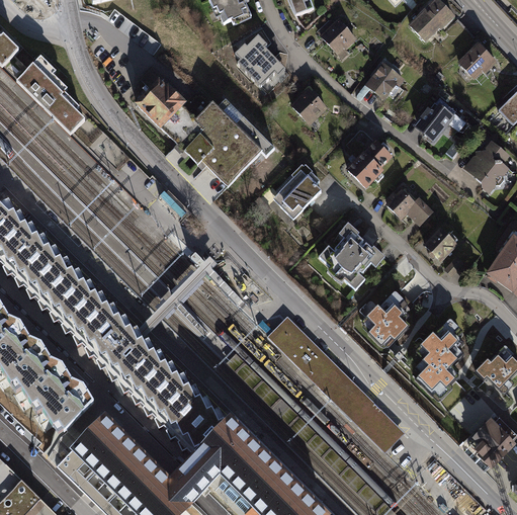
[(208,0),(213,9),(213,10),(217,9),(224,24),(233,20),(235,27),(252,20),(251,17),(252,17),(246,3),(251,1),(250,0),(208,0)]
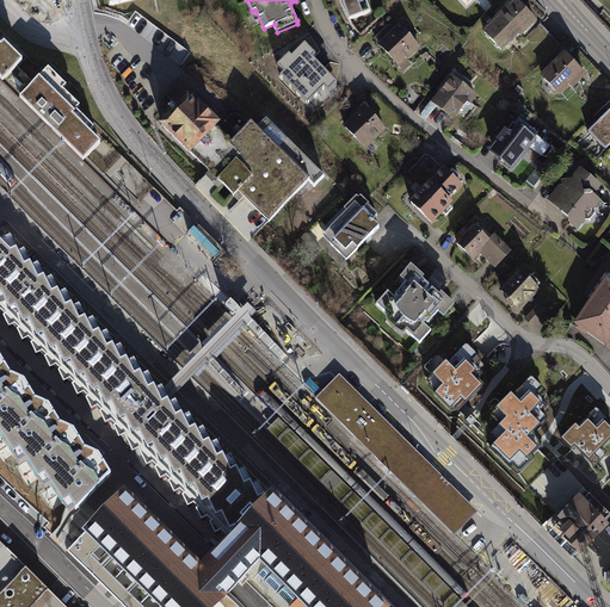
[(339,0),(349,18),(371,10),(367,0),(339,0)]
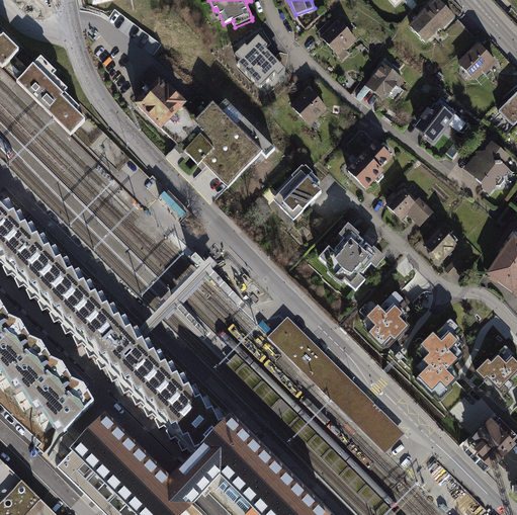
[(422,11),(409,23),(426,44),(455,17),(440,0),(436,0),(422,11)]
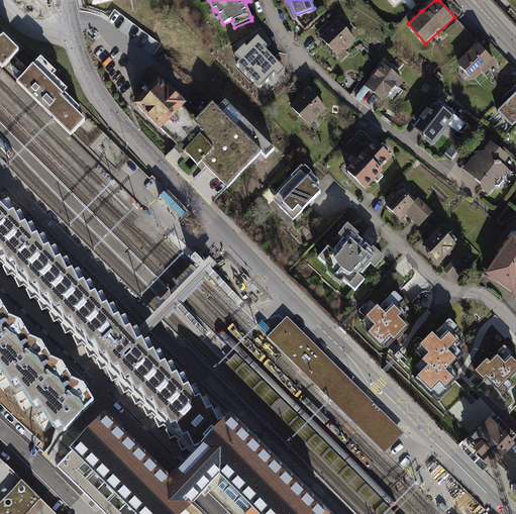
[(337,17),(319,34),(341,58),(348,52),(344,48),(356,37),(337,17)]
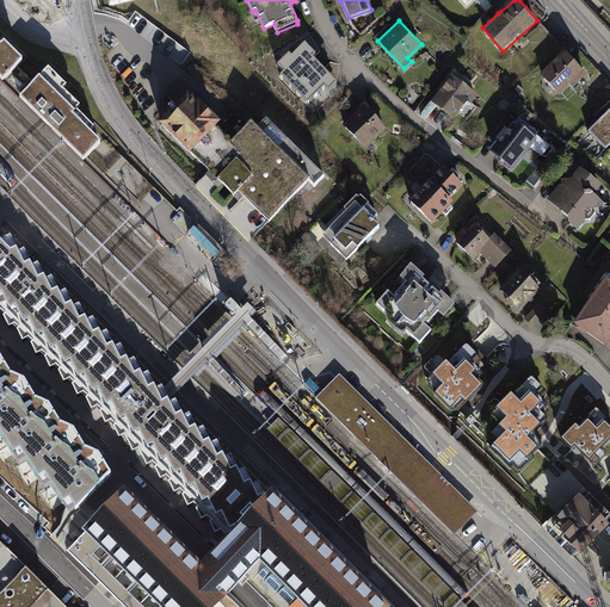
[(558,42),(540,23),(524,37),(542,56),(558,42)]
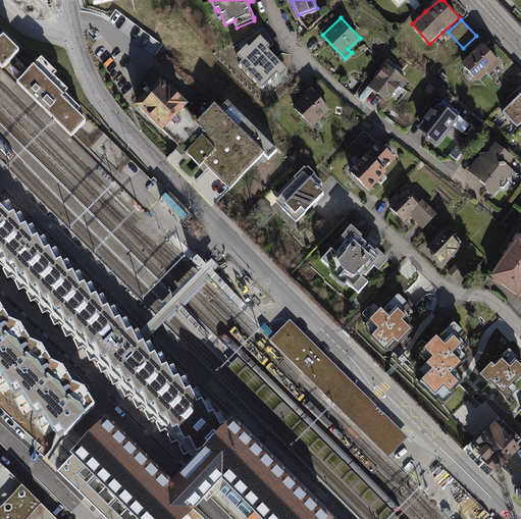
[(0,62),(4,67),(22,49),(4,31),(0,35),(0,62)]
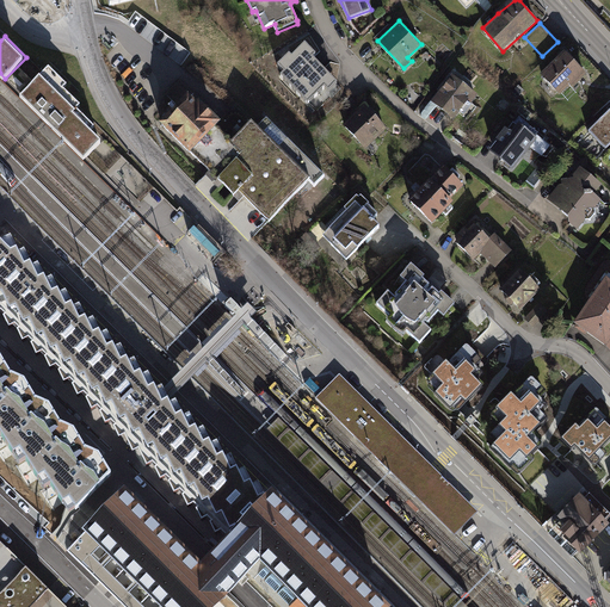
[(289,48),(272,63),(278,69),(275,73),(313,112),(343,85),(316,57),(320,55),(305,38),(291,51),(289,48)]
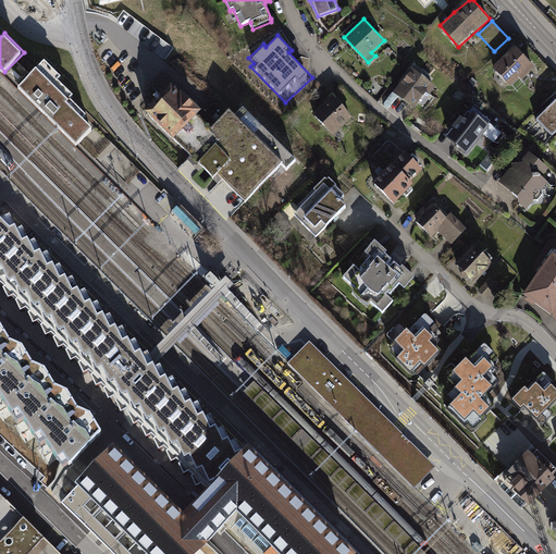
[(513,45),(491,66),(509,84),(518,75),(521,78),(534,66),(513,45)]
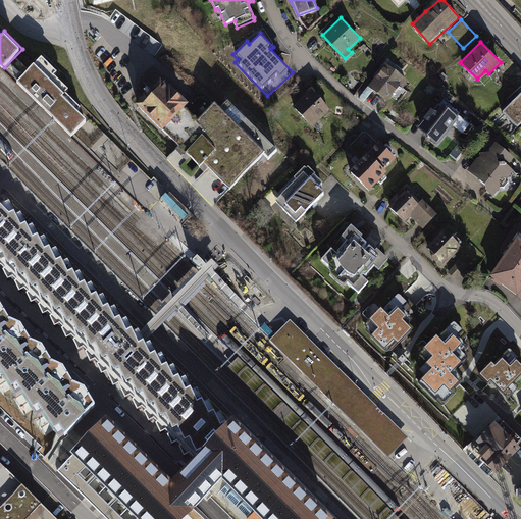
[(43,56),(18,82),(73,134),(87,119),(77,111),(83,105),(61,86),(52,78),(58,71),(43,56)]
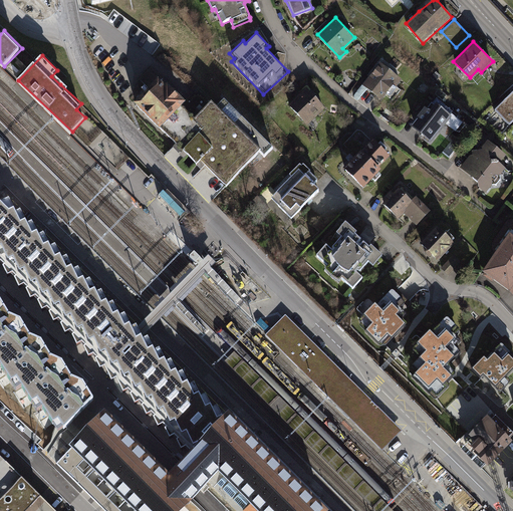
[(380,61),(362,83),(380,99),(394,83),(397,85),(402,79),(380,61)]
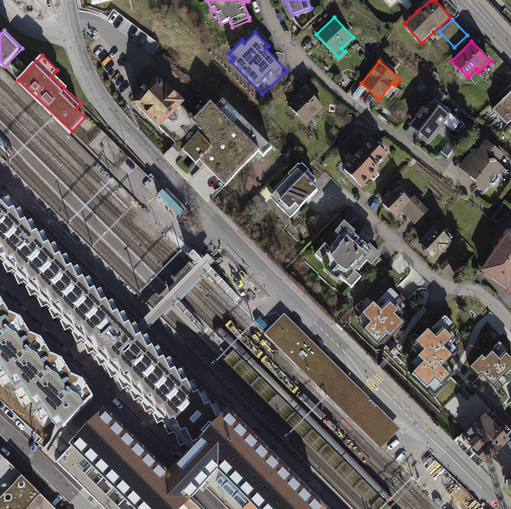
[(434,69),(430,74),(434,78),(439,73),(434,69)]
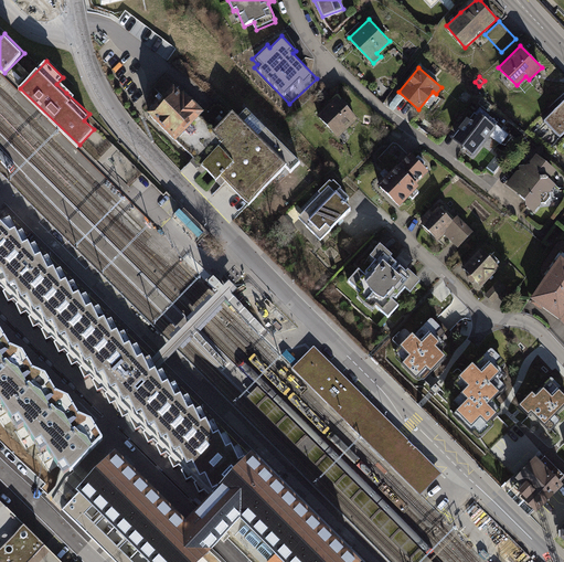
[(329,92),(322,85),(314,94),(320,101),(329,92)]
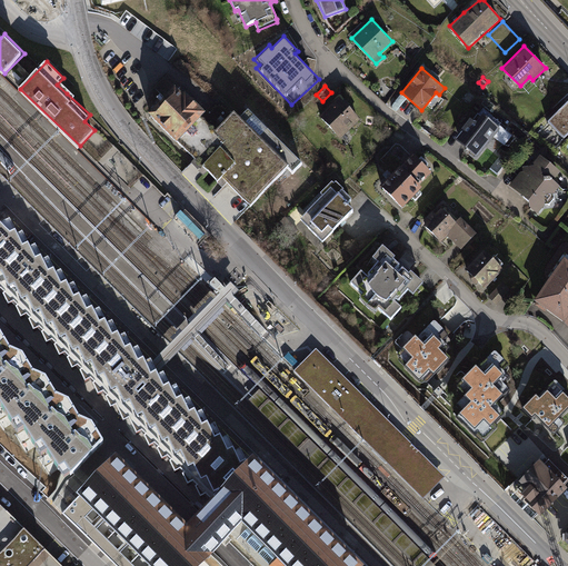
[(175,91),(149,117),(177,145),(178,142),(202,166),(200,168),(221,188),(227,182),(251,206),(288,168),(292,174),(301,164),(248,111),(239,119),(218,99),(202,115),(185,97),(182,99),(175,91)]
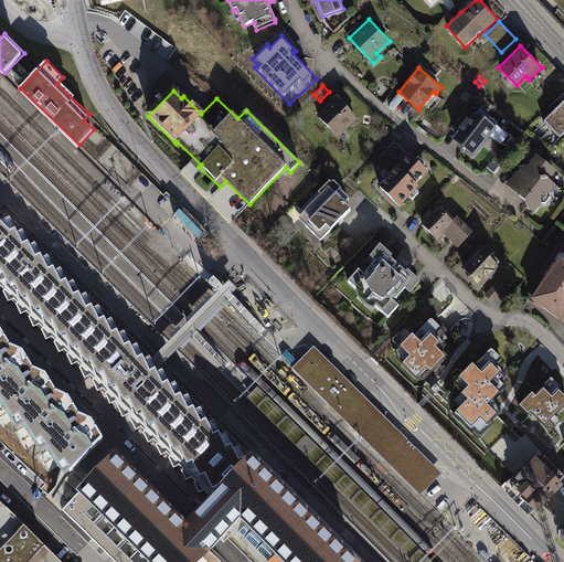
[(337,96),(317,114),(337,136),(357,118),(337,96)]
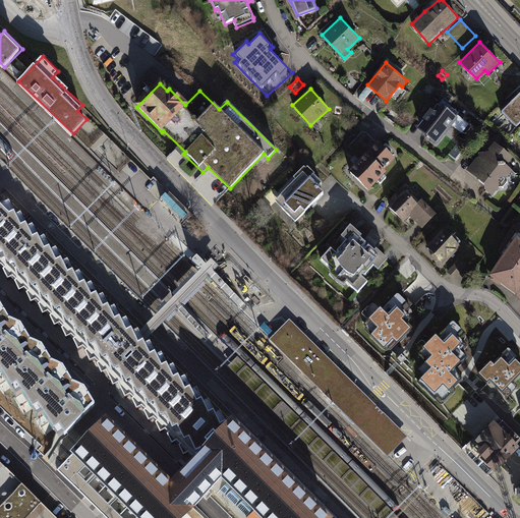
[(519,93),(500,111),(516,127),(519,122),(519,131),(510,140),(519,149),(519,93)]
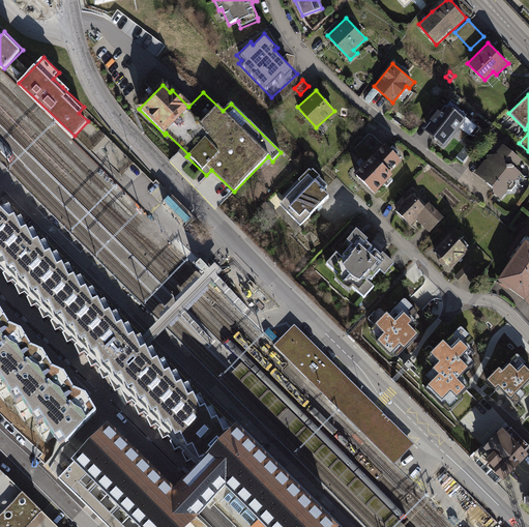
[(436,112),(421,130),(443,147),(459,126),(471,136),(478,126),(470,120),(471,118),(449,100),(438,114),(436,112)]
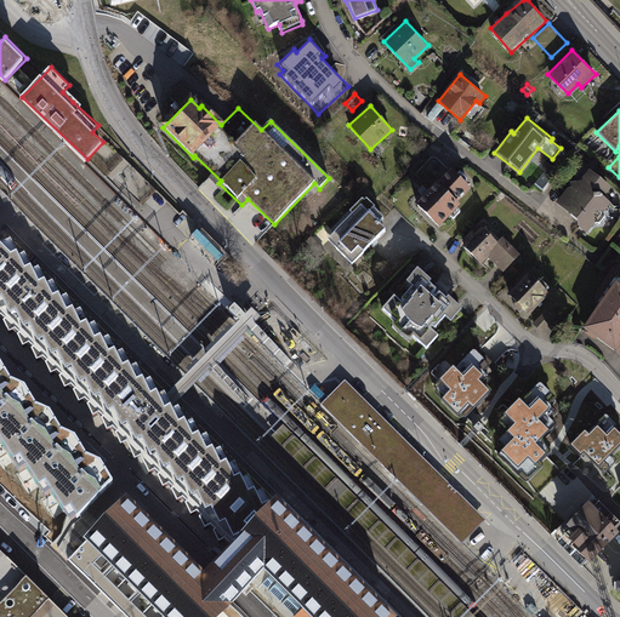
[(431,187),(449,169),(436,156),(431,155),(415,171),(431,187)]
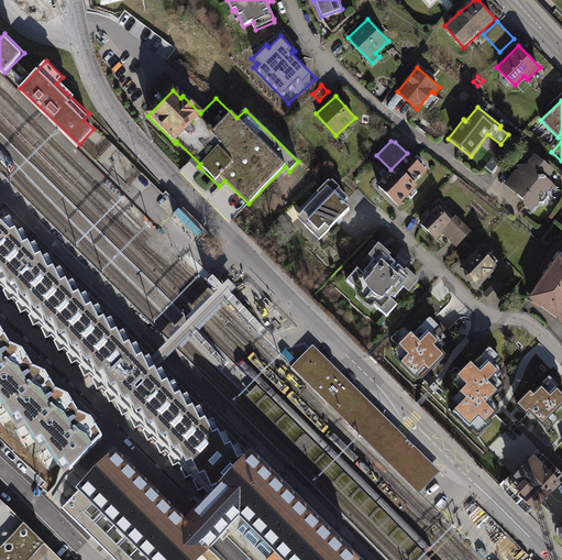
[(390,169),(376,184),(398,207),(418,187),(415,184),(428,171),(409,152),(407,153),(390,169)]
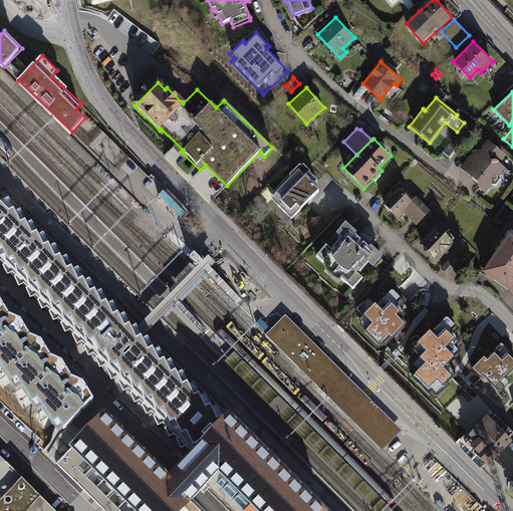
[(469,155),(460,166),(477,181),(478,187),(485,192),(492,184),(495,183),(500,178),(500,175),(504,168),(498,164),(505,155),(487,140),(481,147),(481,150),(471,150),(472,154),(469,155)]
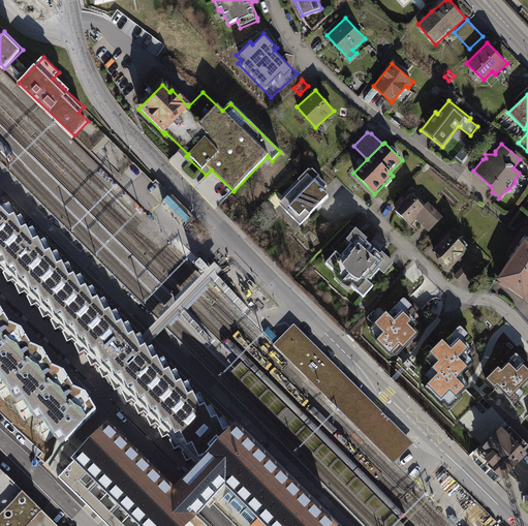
[(285,197),(279,203),(301,224),(328,197),(321,191),(327,186),(318,178),(319,177),(312,169),(311,172),(308,168),(297,180),(300,183),(285,197)]
